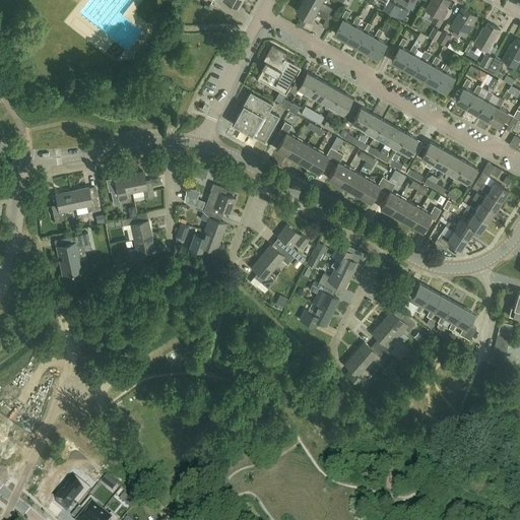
[(328,14),(303,0),(297,12),(312,20),(316,13),(326,19),(322,26),(327,29),(334,17),(328,14)]
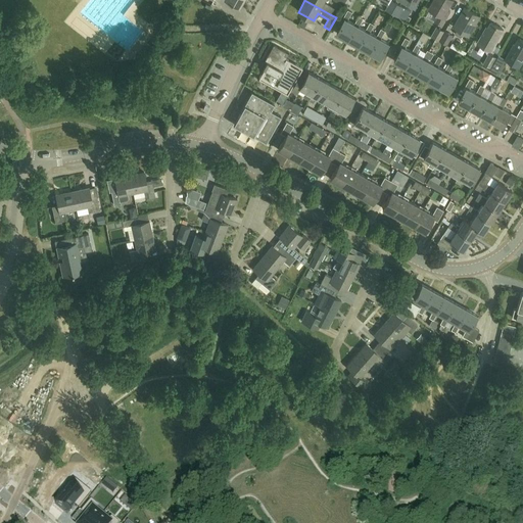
[(304,0),(330,14),(334,8),(326,4),(325,4),(324,3),(325,0),(304,0)]
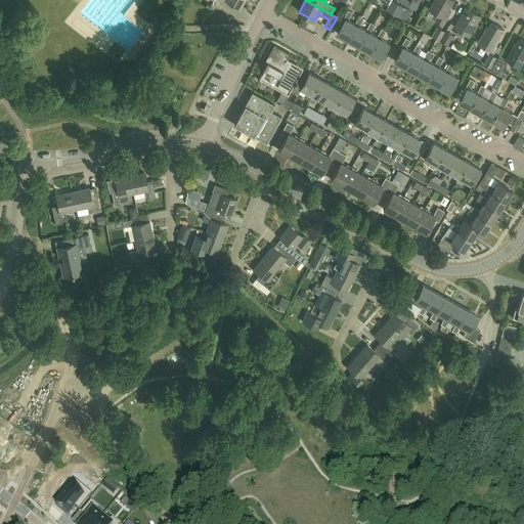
[(405,7),(392,0),(391,0),(386,9),(399,16),(399,15),(405,19),(411,10),(405,7)]
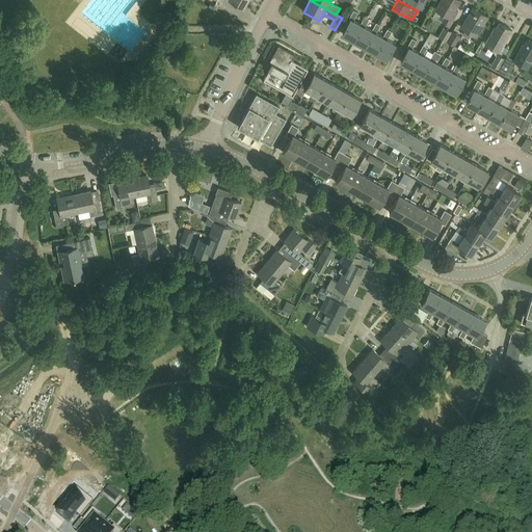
[(452,16),(460,1),(458,0),(442,0),(436,10),(446,16),(442,22),(449,27),(454,18),(452,16)]
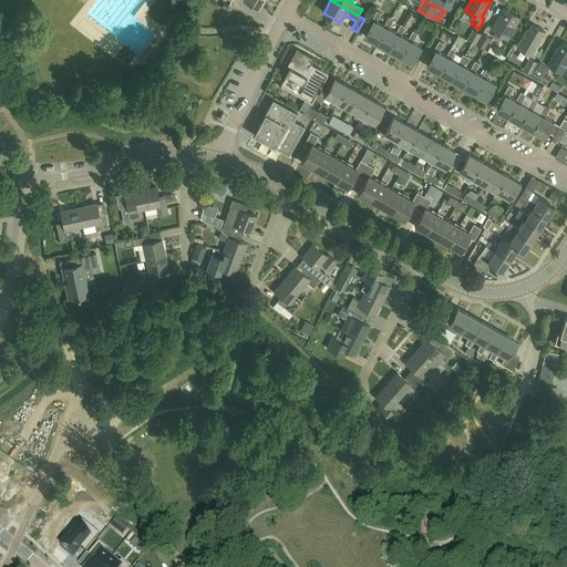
[(502,35),(508,39),(521,18),(504,9),(492,30),(496,32),(493,37),(500,40),(502,35)]
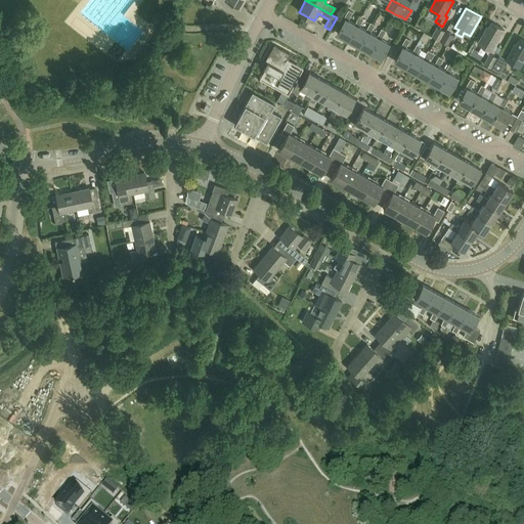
[(356,26),(355,25),(348,20),(352,13),(348,10),(343,19),(345,20),(337,34),(348,40),(356,26)]
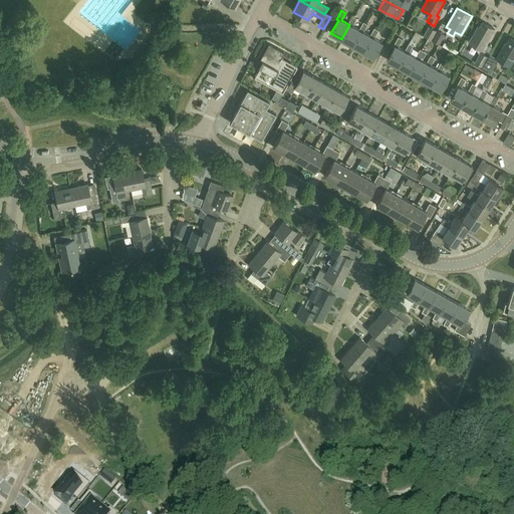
[(352,17),(348,24),(349,25),(341,39),(352,45),(360,31),(359,30),(352,26),(356,19),(352,17)]
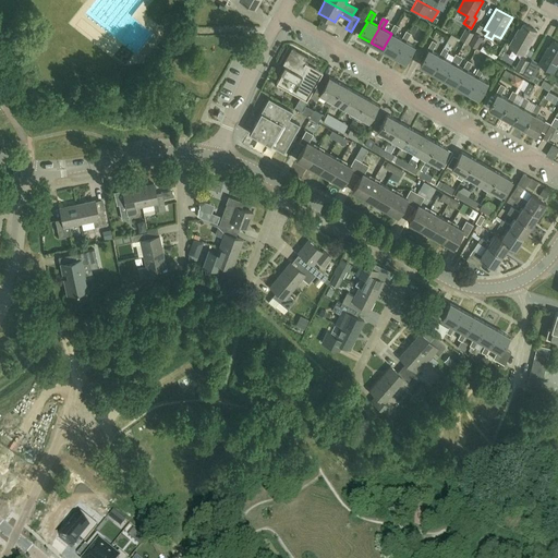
[(524,55),(537,33),(523,24),(520,31),(519,29),(509,46),(524,55)]
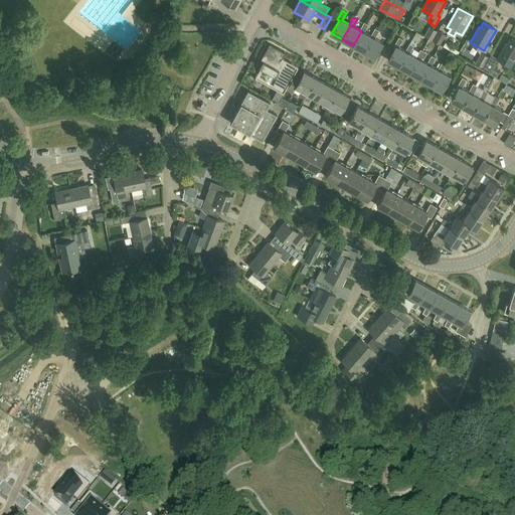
[(364,23),(360,30),(361,31),(353,45),(364,51),(372,38),(370,37),(363,33),(368,25),(364,23)]
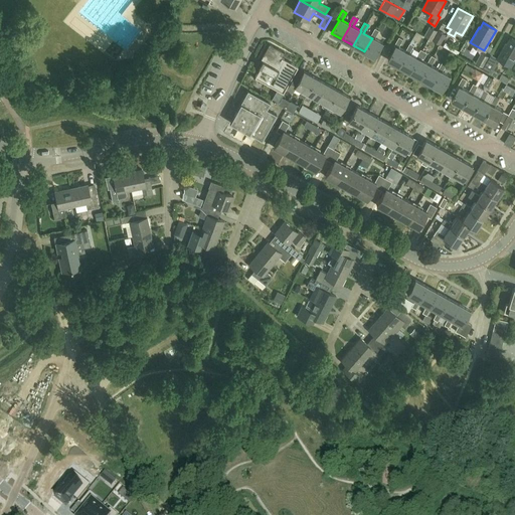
[(438,31),(431,26),(424,36),(433,40),(438,31)]
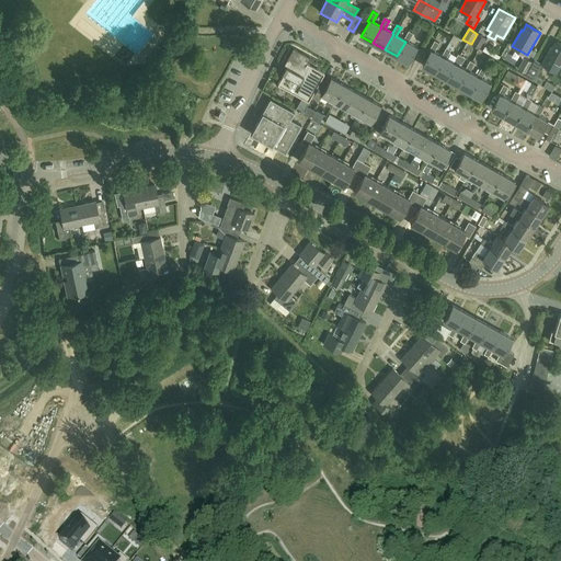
[(409,32),(403,41),(405,42),(397,56),(409,64),(418,48),(408,43),(413,34),(409,32)]
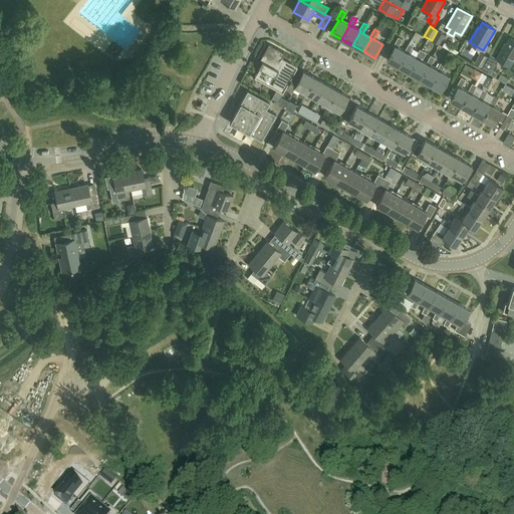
[(445,35),(438,30),(432,40),(439,44),(445,35)]
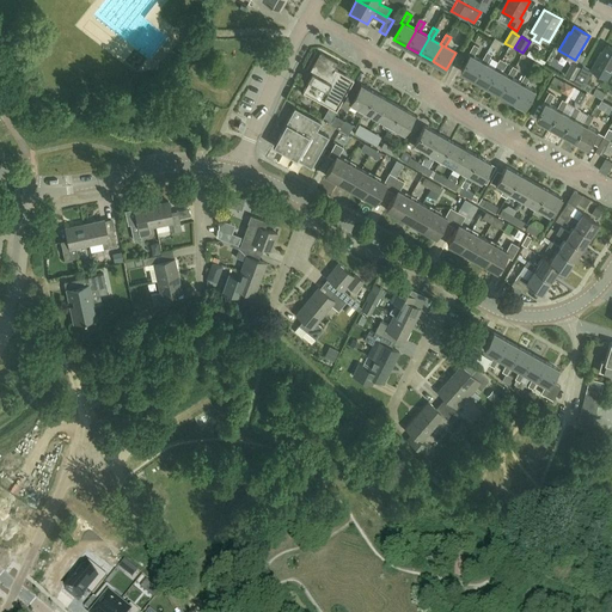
[(484,62),(482,61),(473,57),(478,48),(473,46),(469,55),(470,56),(461,72),(475,79),(484,62)]
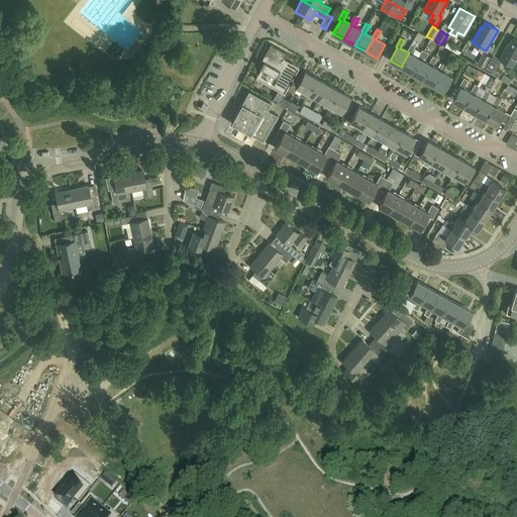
[(516,40),(513,38),(509,44),(508,43),(500,59),(502,60),(513,67),(516,60),(516,40)]
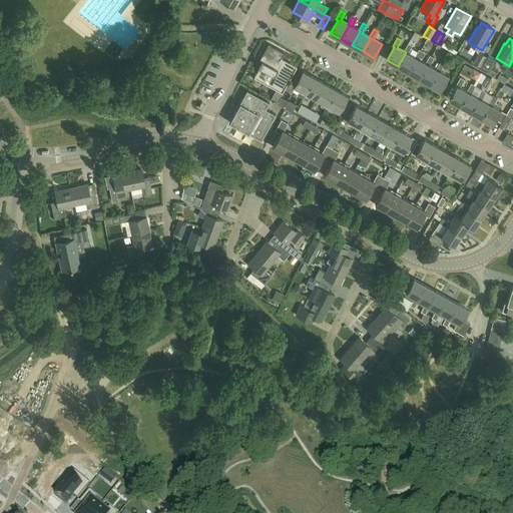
[(445,42),(443,46),(459,53),(460,49),(445,42)]
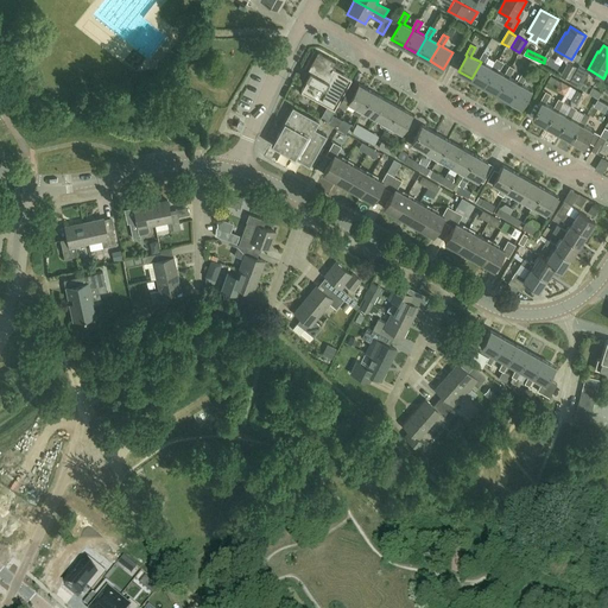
[(301,92),(334,109),(352,78),(333,68),(336,62),(317,51),(308,70),(309,71),(305,78),(308,80),(301,92)]
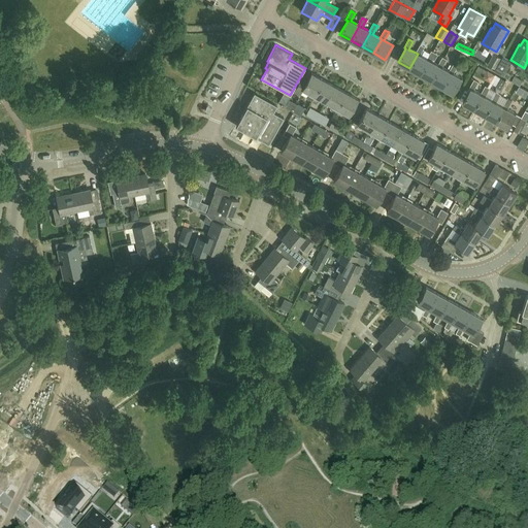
[(420,45),(416,53),(418,54),(409,68),(420,74),(428,60),(427,59),(420,56),(424,47),(420,45)]
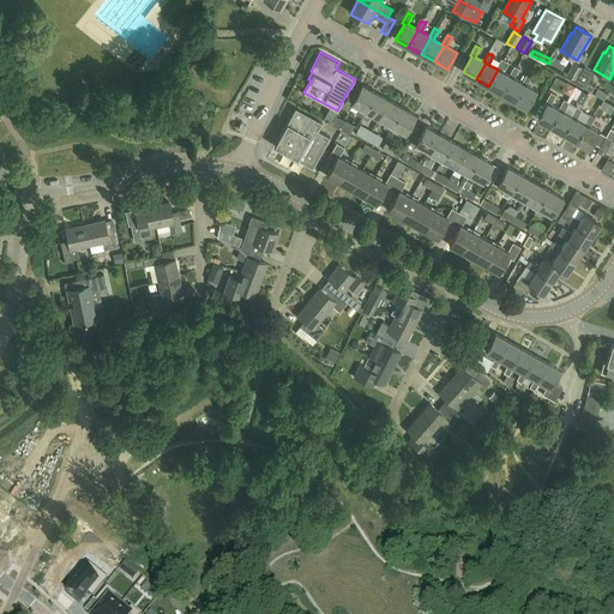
[(501,60),(497,68),(498,70),(488,86),(501,95),(511,78),(509,77),(504,73),(509,64),(501,60)]
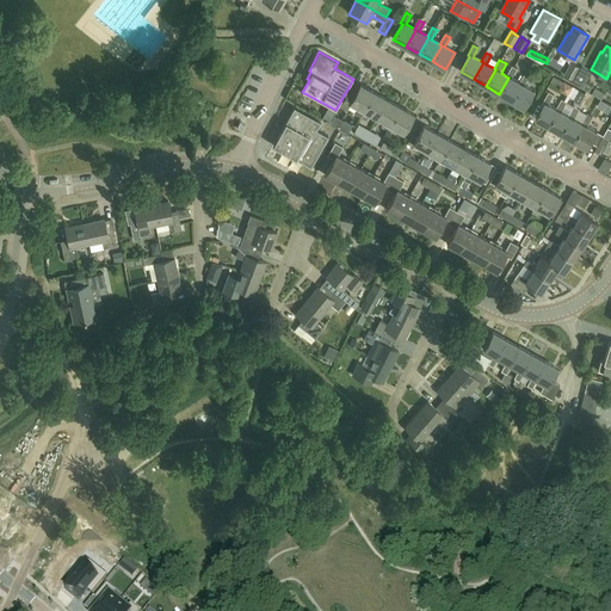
[(573,80),(580,67),(572,62),(565,75),(573,80)]
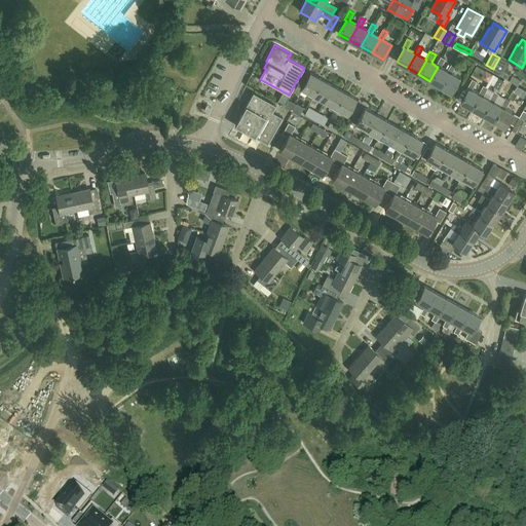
[(441,58),(436,66),(438,67),(429,81),(441,87),(449,73),(447,72),(440,68),(445,60),(441,58)]
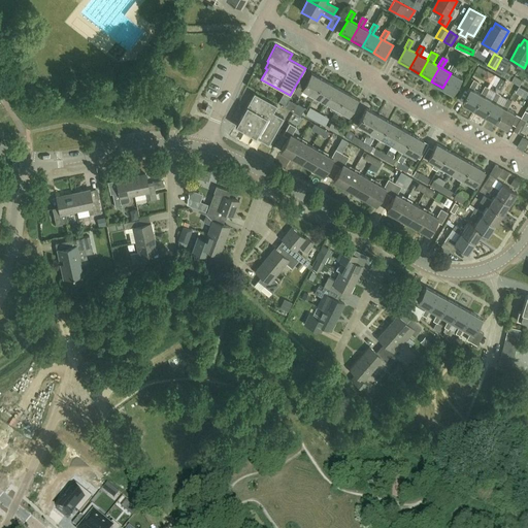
[(509,79),(513,74),(506,71),(510,65),(501,60),(495,71),(509,79)]
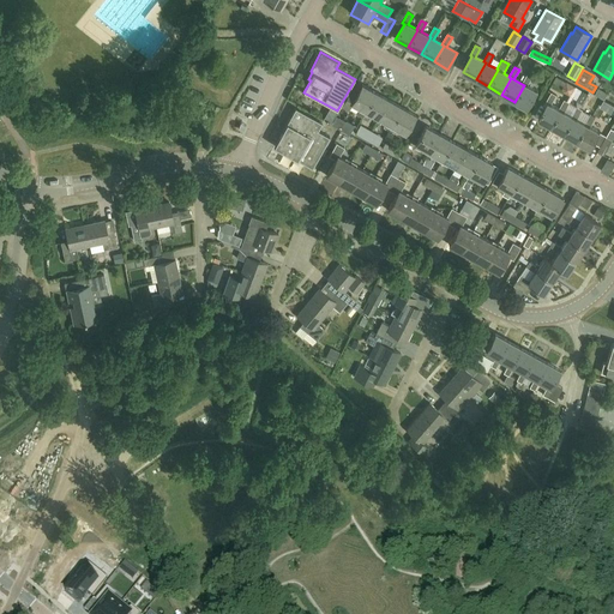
[(528,74),(522,84),(524,85),(515,102),(528,109),(537,92),(527,86),(531,77),(528,74)]
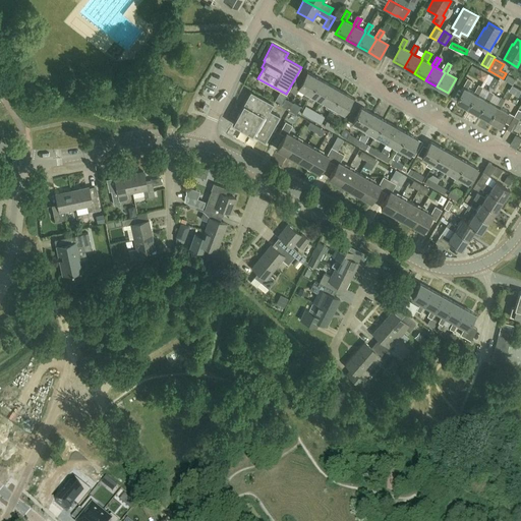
[(304,99),(307,100),(317,78),(306,72),(303,79),(297,76),(289,91),(294,94),(298,89),(305,93),(302,98),(302,99),(303,98),(304,99)]
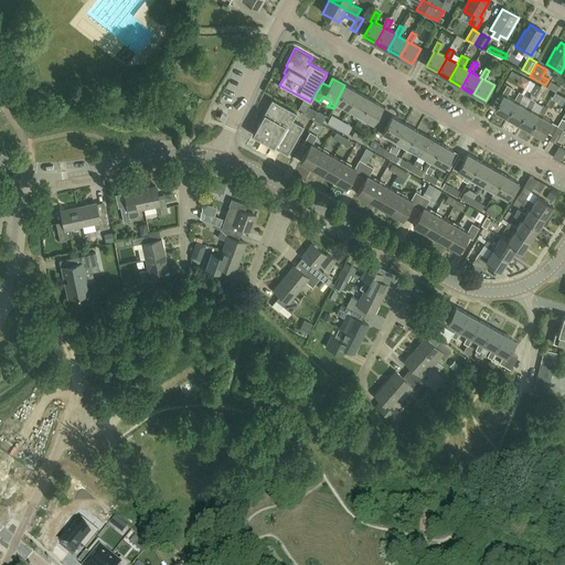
[(541,86),(536,84),(531,93),(535,96),(541,86)]
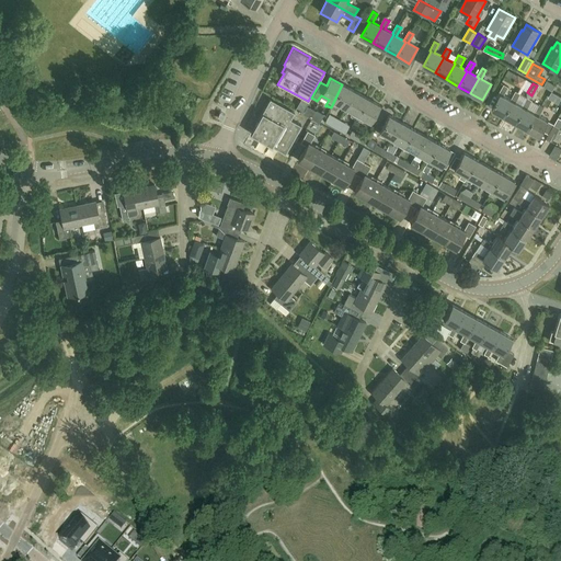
[(339,105),(345,109),(354,92),(342,84),(331,107),(335,111),(339,105)]
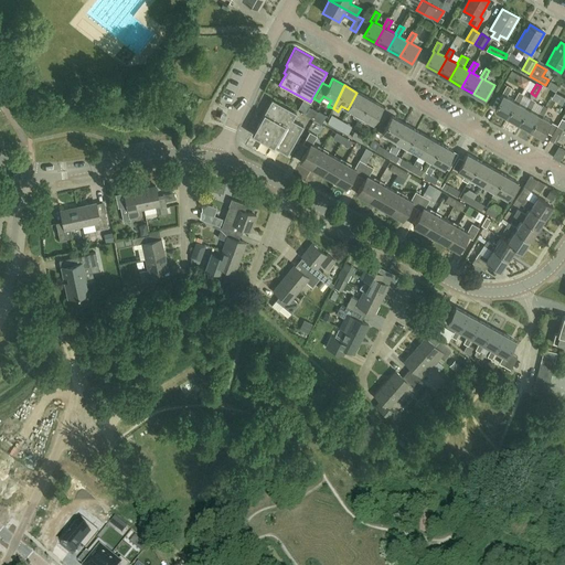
[(516,103),(514,102),(507,97),(511,88),(507,86),(502,95),(503,96),(496,110),(508,118),(516,103)]
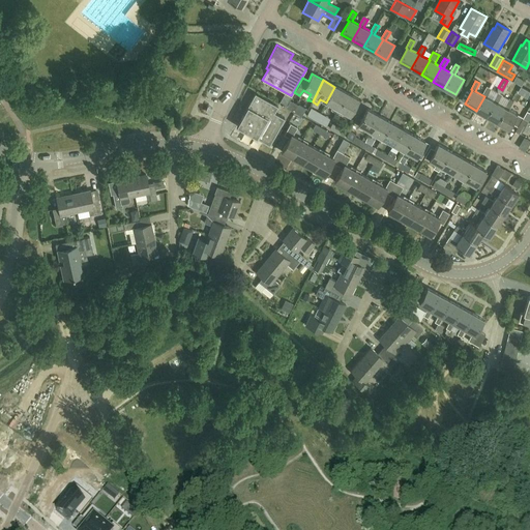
[(330,111),(335,113),(346,93),(334,87),(326,102),(332,107),(330,111)]
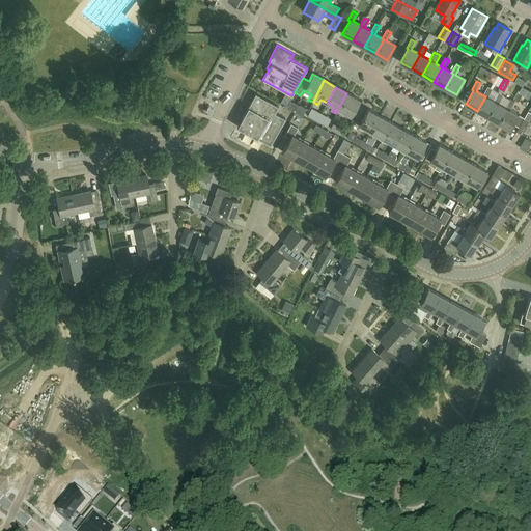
[(487,87),(483,95),(485,96),(477,111),(487,117),(496,103),(494,102),(499,93),(492,89),(487,87)]
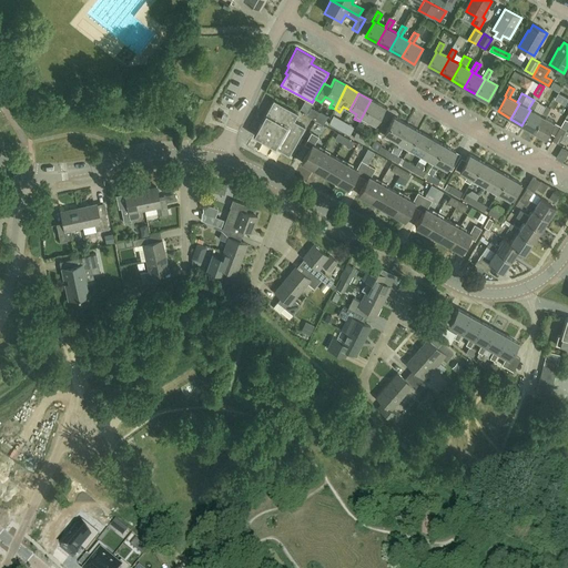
[(567,99),(567,98),(559,93),(556,99),(566,104),(567,99)]
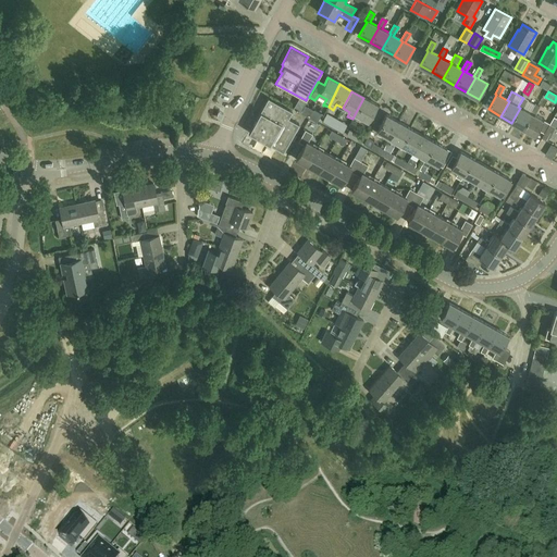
[(292,112),(268,98),(248,134),(283,153),(299,125),(288,119),(292,112)]
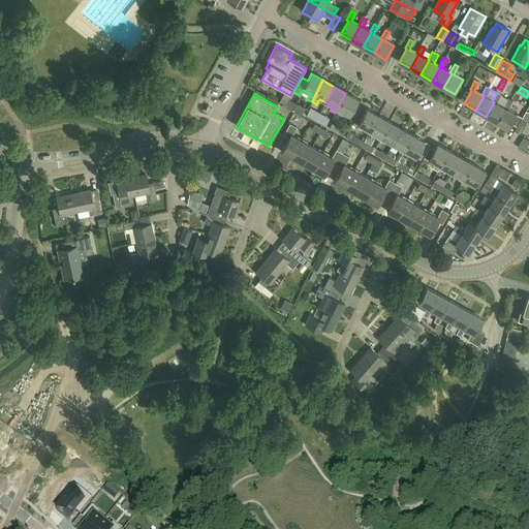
[(336,113),(340,116),(342,113),(348,116),(358,99),(345,93),(335,113),(335,114),(336,113)]
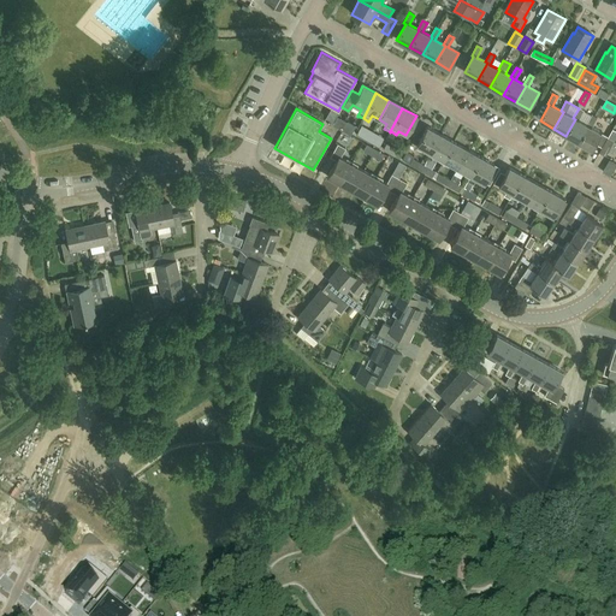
[(566,136),(579,143),(588,126),(586,125),(591,118),(582,113),(584,111),(579,108),(573,118),(575,119),(566,136)]
